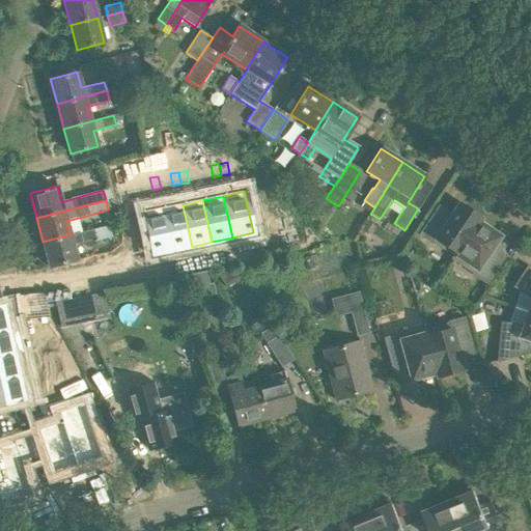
[(480,218),(458,202),(451,213),(439,204),(420,233),(434,243),(435,242),(454,255),(455,255),(480,218)]
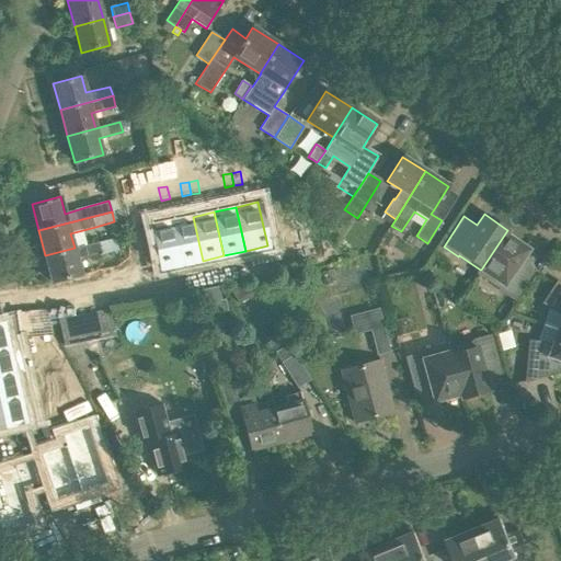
[(193,217),(171,221),(181,265),(203,261),(193,217)]
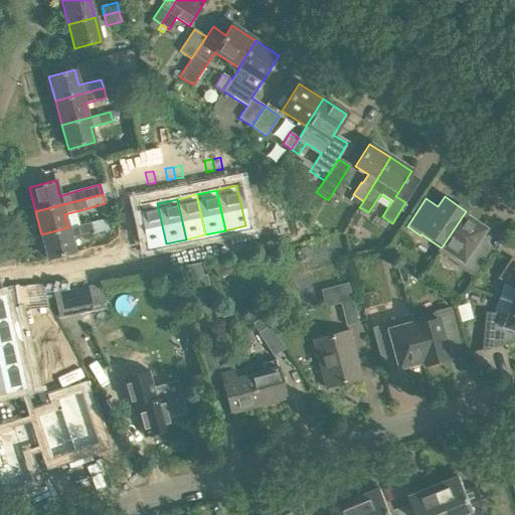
[(157,203),(137,208),(146,248),(166,243),(157,203)]
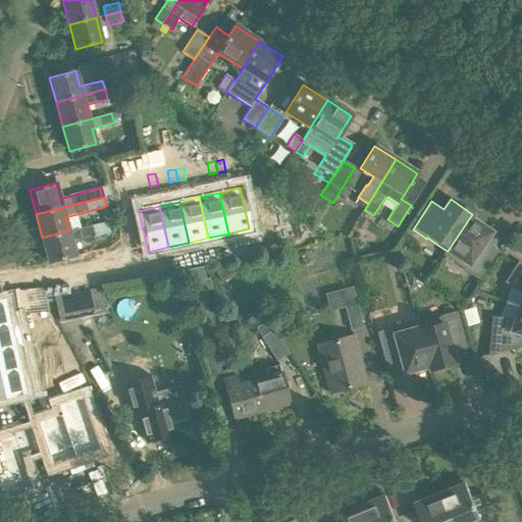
[(113,220),(120,218),(117,209),(111,210),(113,220)]
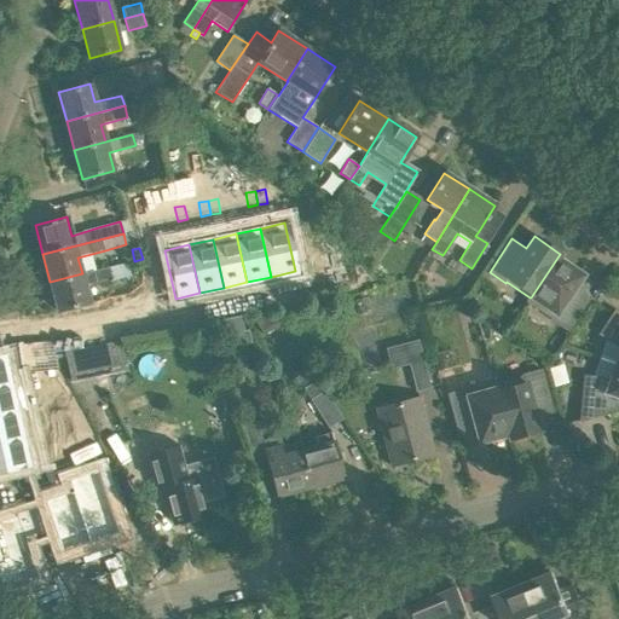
[(567,329),(590,295),(576,285),(584,273),(559,258),(561,254),(560,254),(531,298),(530,298),(527,300),(553,317),(553,318),(567,329)]
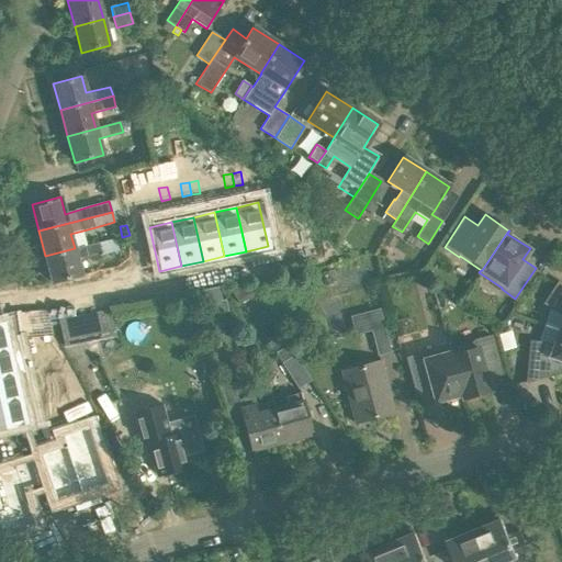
[(102,253),(99,243),(75,249),(75,248),(45,256),(53,282),(81,274),(77,259),(102,253)]
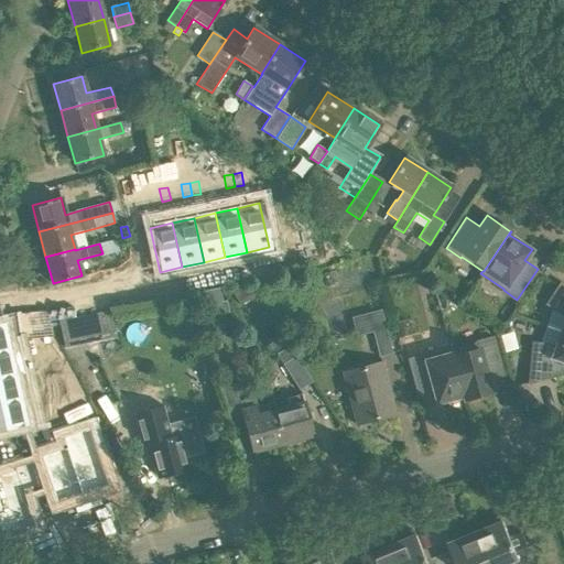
[(563,331),(563,284),(561,282),(546,304),(563,314),(563,322),(561,331),(563,331)]
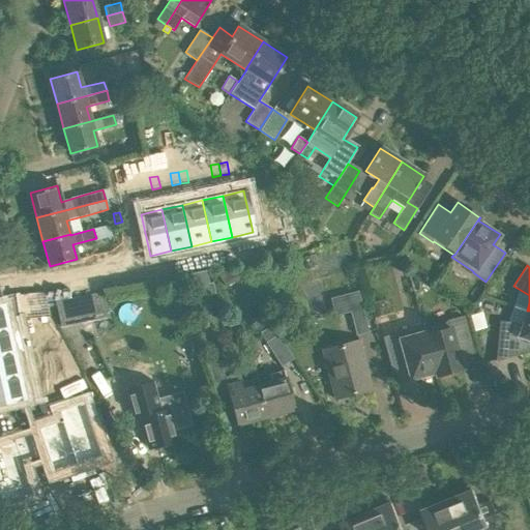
[(226,288),(239,281),(232,267),(218,275),(226,288)]
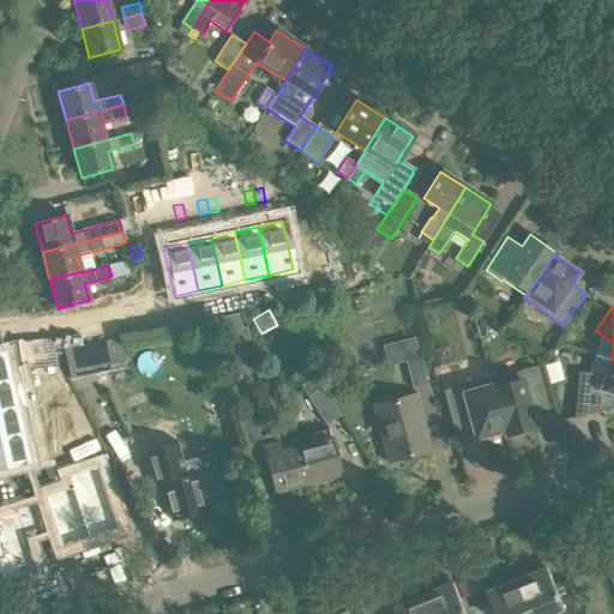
[(244,331),(240,313),(210,319),(215,337),(244,331)]
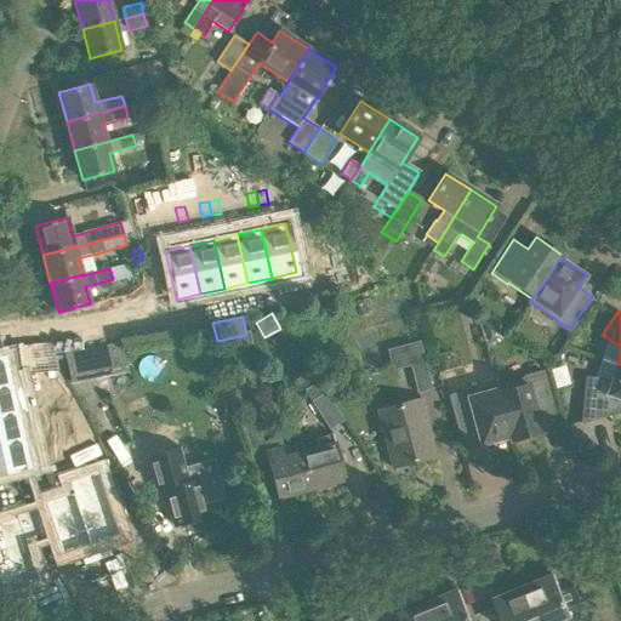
[(432,388),(420,341),(386,349),(392,370),(410,365),(417,392),(432,388)]
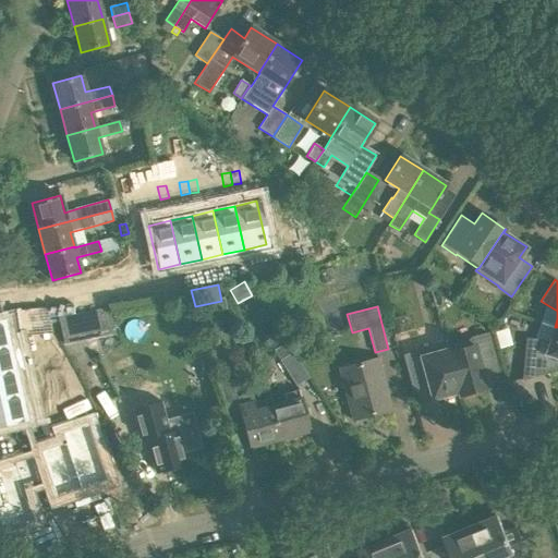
[(63,344),(114,334),(109,308),(58,318),(63,344)]
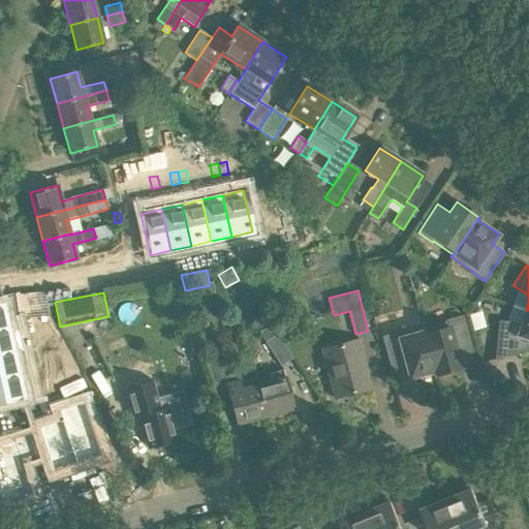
[(391,312),(386,300),(369,304),(373,317),(391,312)]
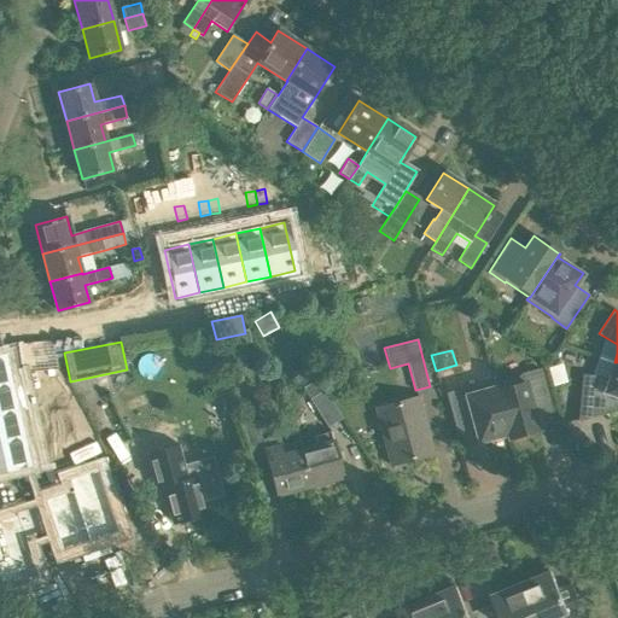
[(617,362),(614,362),(610,378),(584,375),(579,419),(581,419),(617,407),(617,362)]
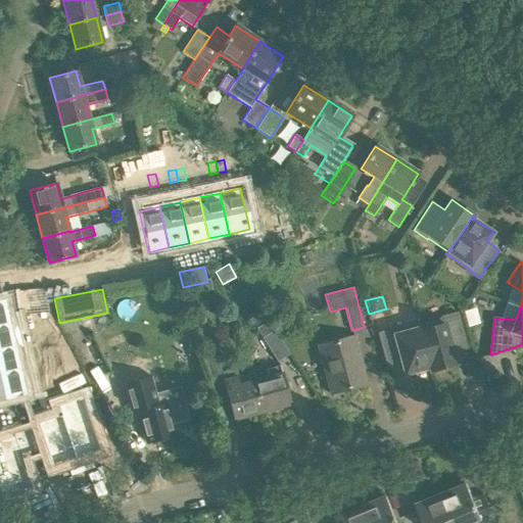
[(467,347),(458,313),(442,317),(442,318),(420,324),(419,323),(431,370),(457,363),(454,351),(467,347)]
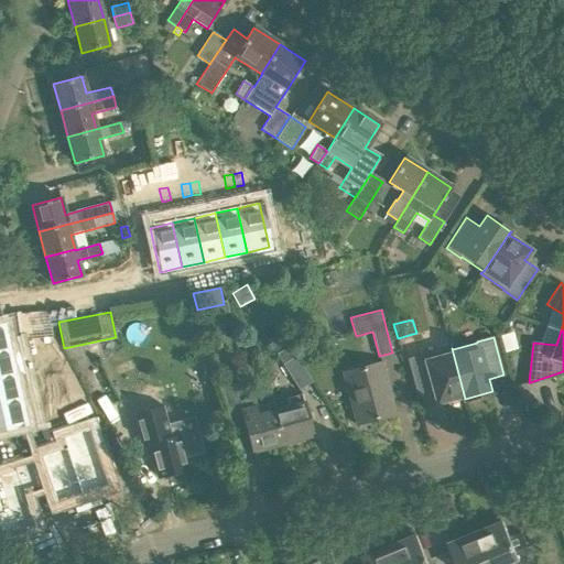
[(8,346),(0,347),(0,373),(14,370),(8,346)]
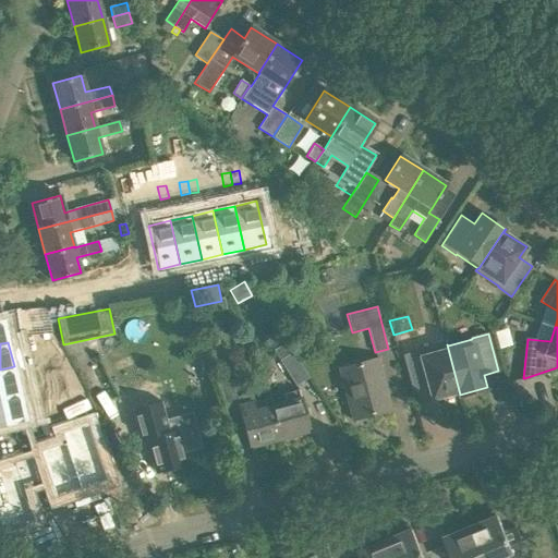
[(307,378),(292,352),(287,342),(273,351),(279,361),(295,386),(307,378)]
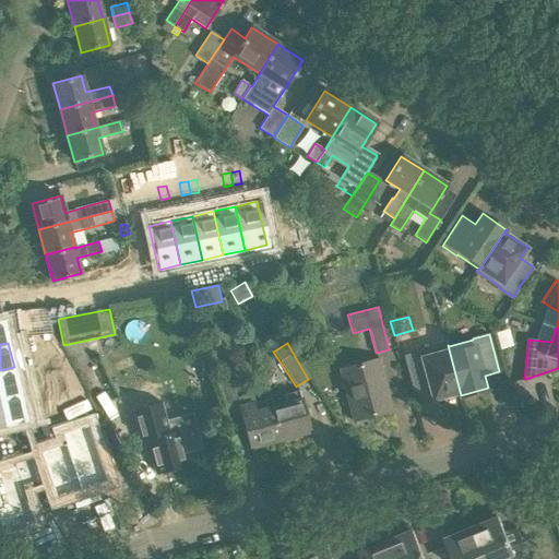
[(461,395),(448,345),(421,353),(421,352),(405,356),(415,391),(429,387),(433,400),(460,392),(460,395),(461,395)]
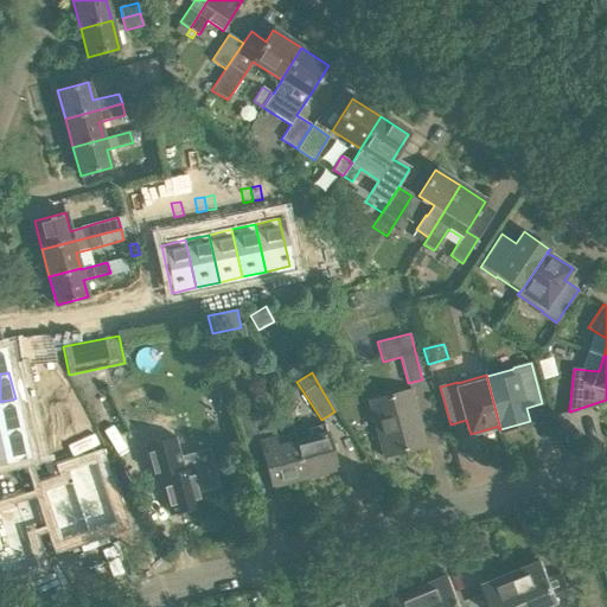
[(384,457),(420,447),(410,411),(416,410),(410,391),(370,402),(384,457)]
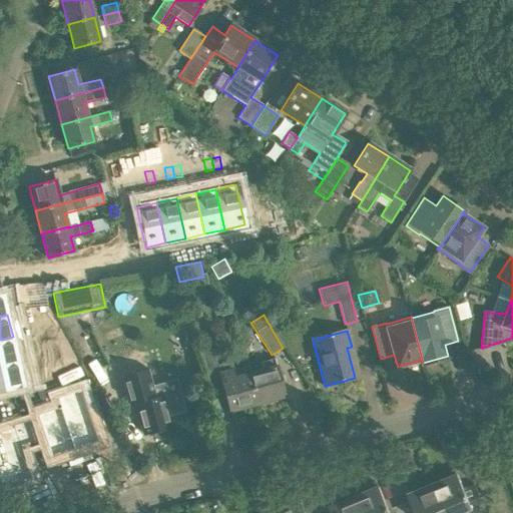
[(13,337),(0,340),(0,363),(18,359),(13,337)]
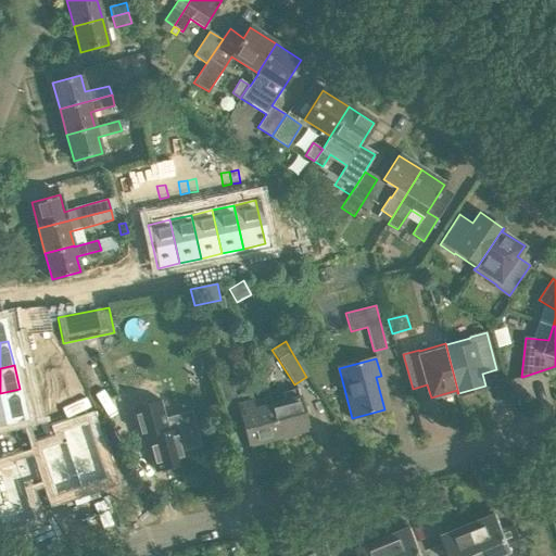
[(228,371),(214,375),(222,404),(235,401),(239,415),(240,415),(249,445),(279,437),(269,405),(268,405),(266,396),(253,401),(251,391),(235,395),(228,371)]
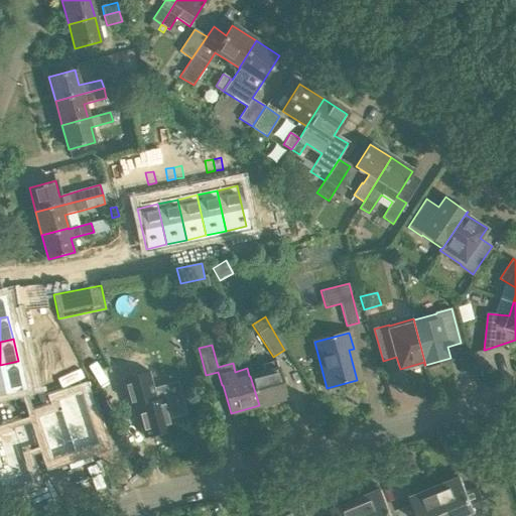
[(259,405),(285,398),(277,370),(278,369),(275,360),(261,364),(263,372),(250,376),(259,405)]
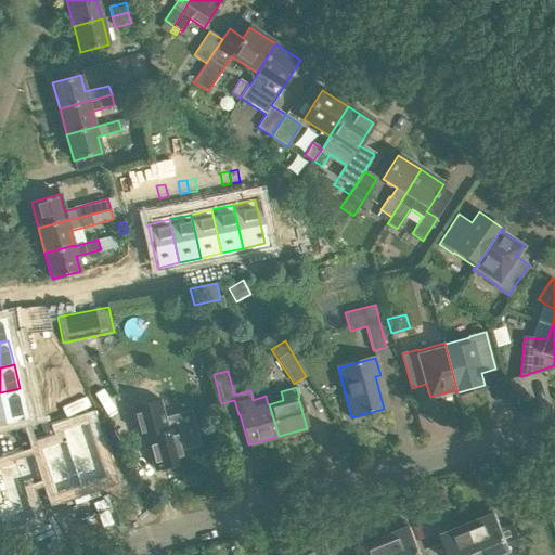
[(20,388),(0,392),(0,420),(26,414),(20,388)]
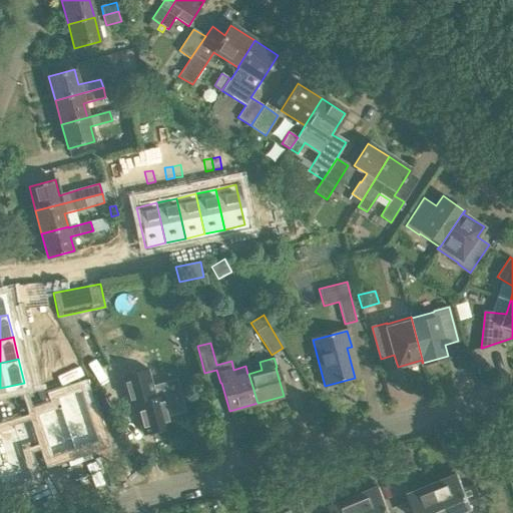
[(155,399),(152,388),(153,388),(149,372),(121,379),(128,406),(136,404),(144,435),(170,428),(167,416),(183,412),(178,393),(155,399)]
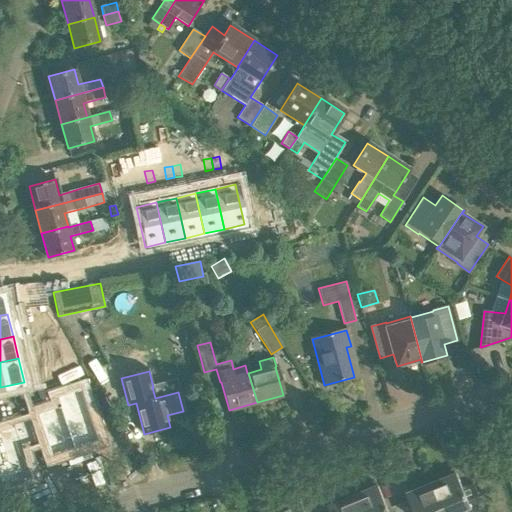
[(96,394),(59,406),(73,449),(97,441),(90,421),(103,416),(96,394)]
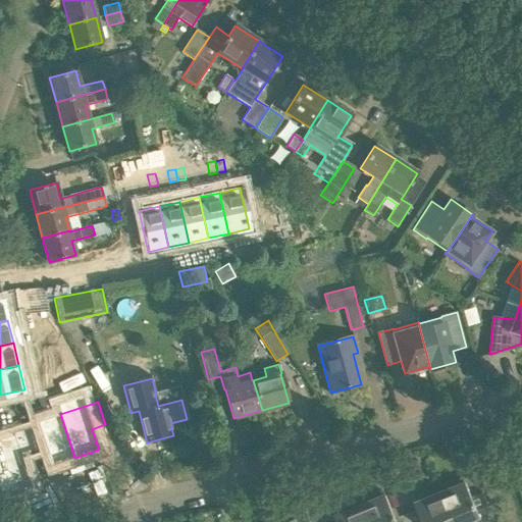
[(60,414),(23,426),(32,449),(44,445),(51,466),(74,458),(60,414)]
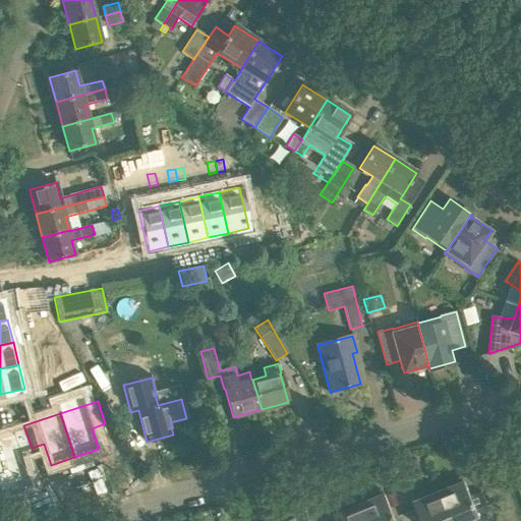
[(17,445),(0,450),(0,474),(7,497),(32,488),(19,452),(32,448),(23,425),(12,429),(17,445)]
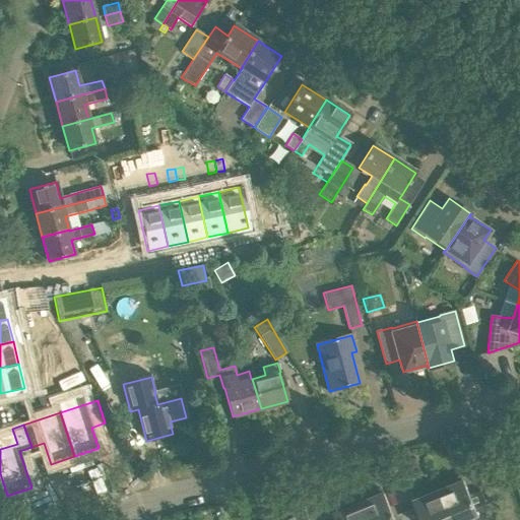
[(463,481),(461,476),(445,483),(446,488),(439,491),(450,519),(472,519),(478,518),(478,519),(493,519),(486,503),(475,508),(464,480),(463,481)]
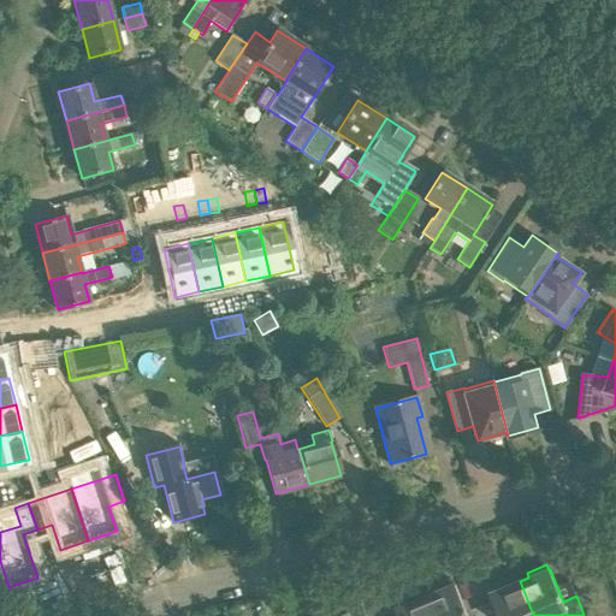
[(454,586),(451,580),(431,588),(433,594),(425,597),(432,615),(466,615),(455,585),(454,586)]
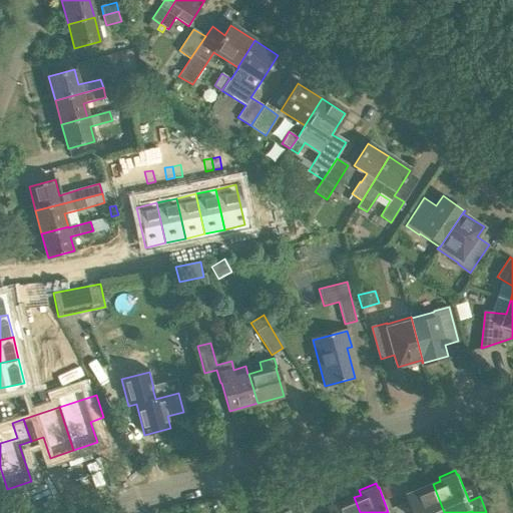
[(425,487),(423,483),(407,489),(409,494),(408,495),(415,512),(444,512),(433,484),(425,487)]
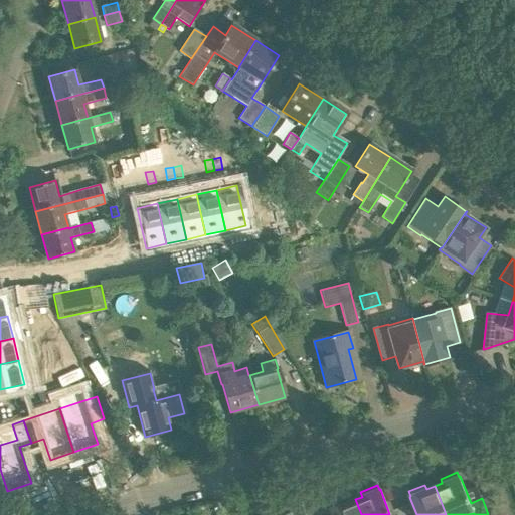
[(348,502),(347,497),(330,504),(332,509),(331,509),(333,514),(361,514),(355,499),(348,502)]
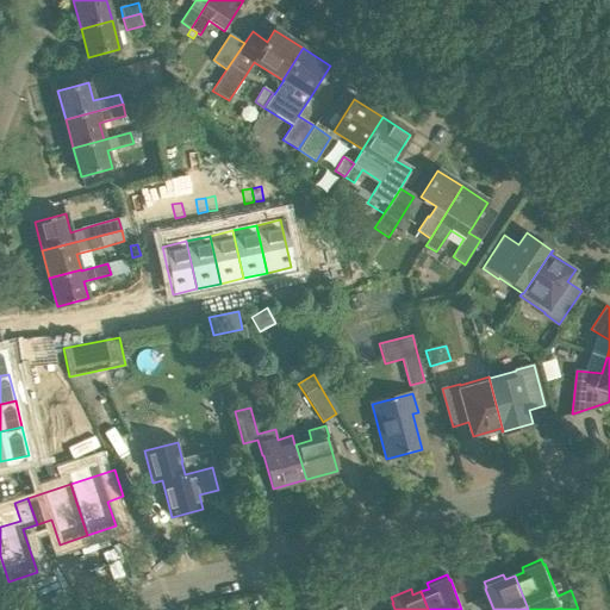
[(329,609),(363,609),(359,593),(328,607),(329,609)]
